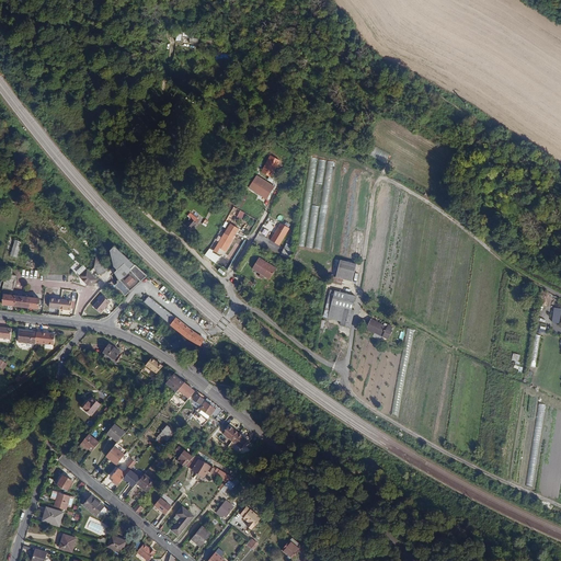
[(375,146),(369,155),(385,163),(390,155),(375,146)]
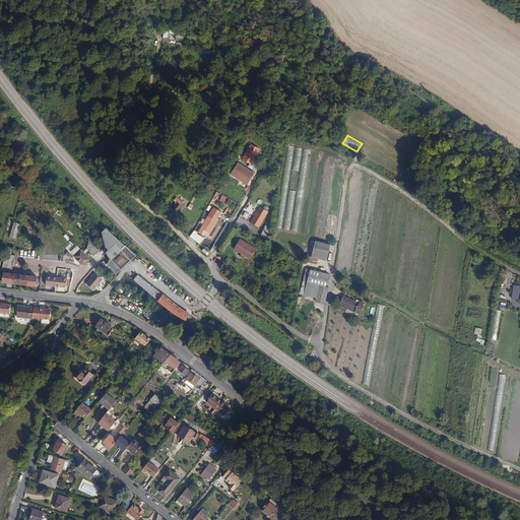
[(253,150),(255,147),(252,145),(244,158),(250,163),(256,151),(253,150)]
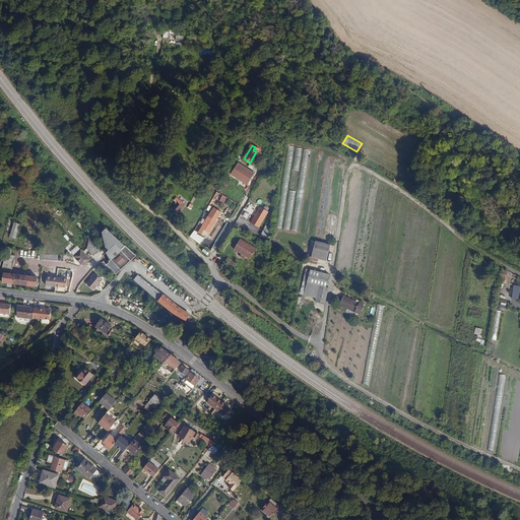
[(302,149),(295,148),(282,229),(289,230),(302,149)]
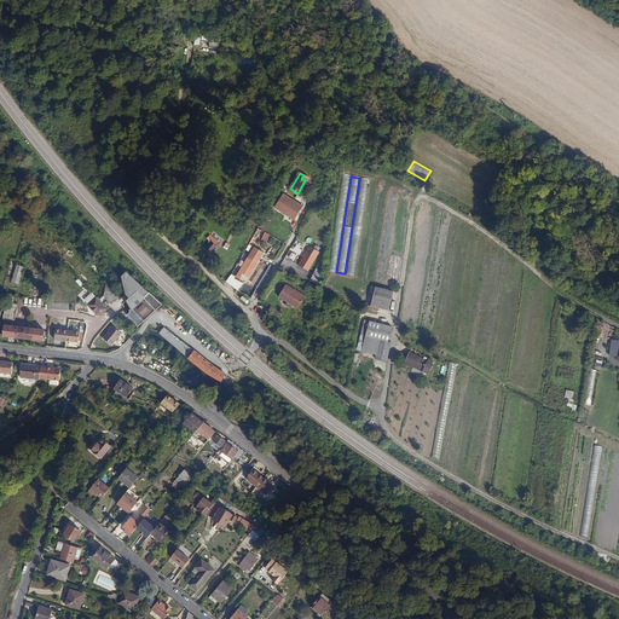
[(370,179),(359,178),(345,273),(356,275),(369,181),(370,179)]
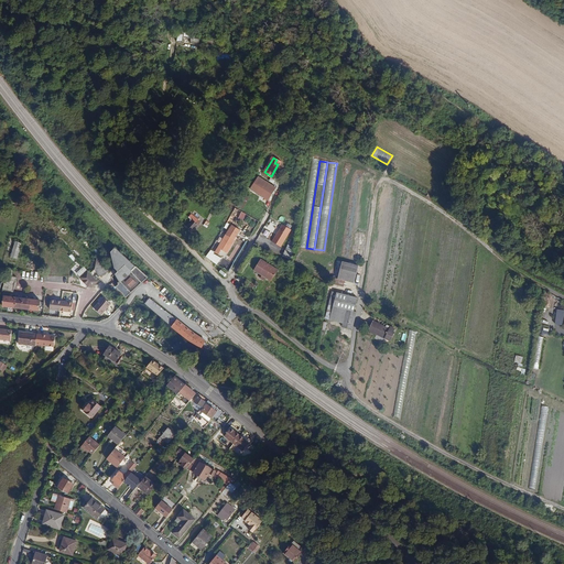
[(259,176),(251,190),(269,201),(277,187),(259,176)]
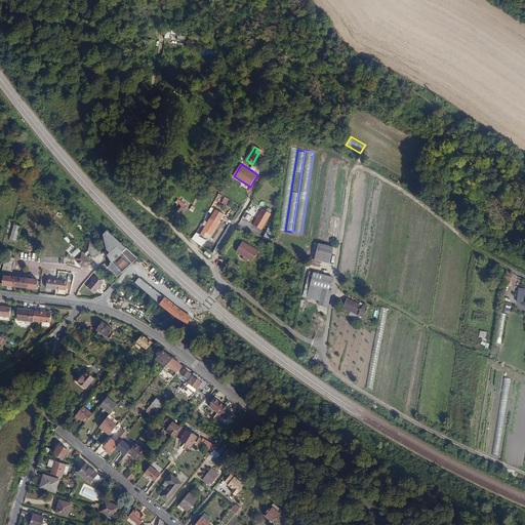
[(178,203),(173,209),(177,213),(186,204),(177,197),(175,200),(178,203)]
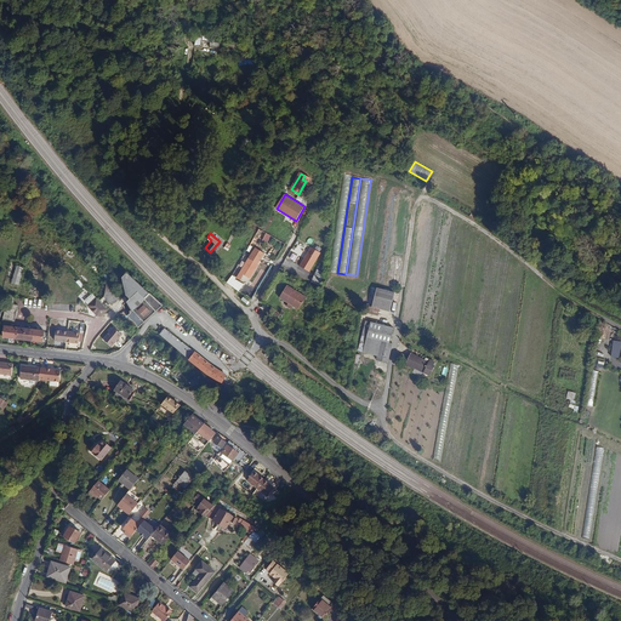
[(309,272),(322,254),(311,248),(300,266),(309,272)]
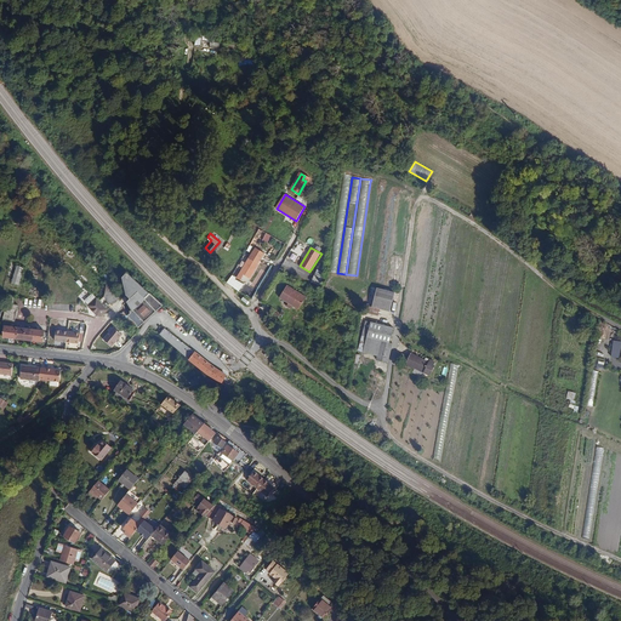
[(292,249),(286,258),(296,265),(302,255),(292,249)]
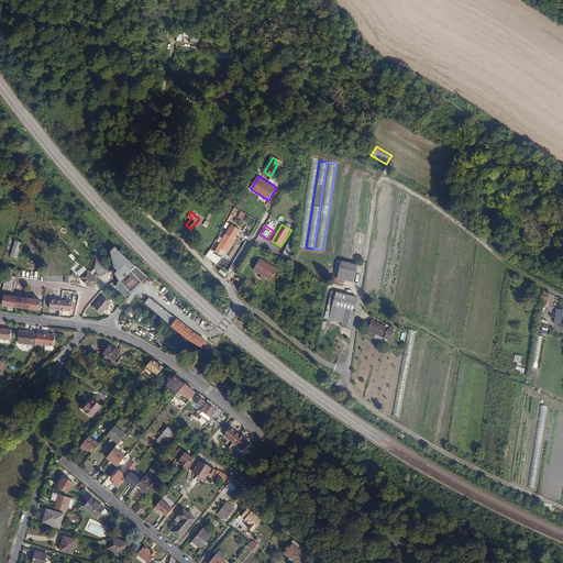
[(232,239),(223,234),(217,245),(217,246),(216,249),(219,251),(220,249),(224,251),(232,239)]
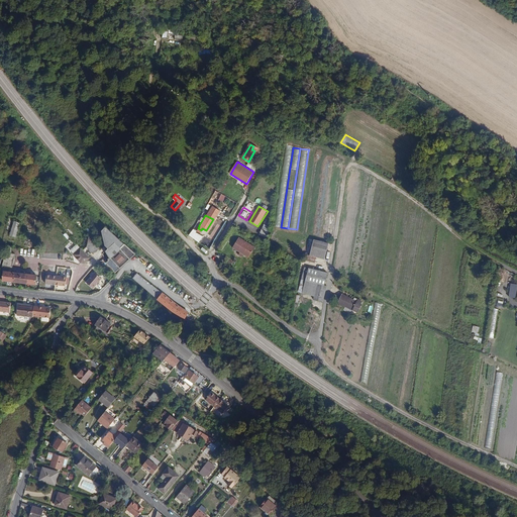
[(20,223),(14,221),(10,235),(16,237),(20,223)]
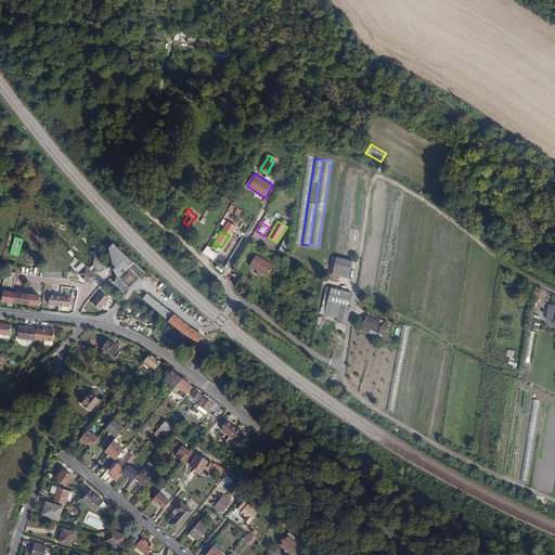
[(233,241),(223,256),(229,259),(239,243),(233,241)]
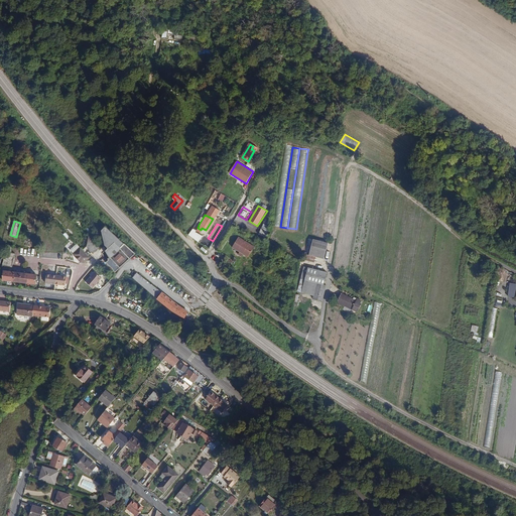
[(266,237),(268,230),(261,227),(259,234),(266,237)]
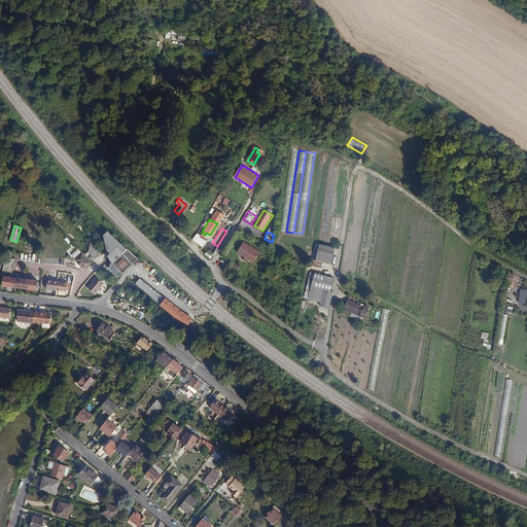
[(138,258),(111,235),(107,240),(110,243),(107,246),(112,251),(107,255),(110,262),(110,264),(109,264),(110,266),(109,267),(108,269),(113,273),(116,277),(120,274),(138,258)]
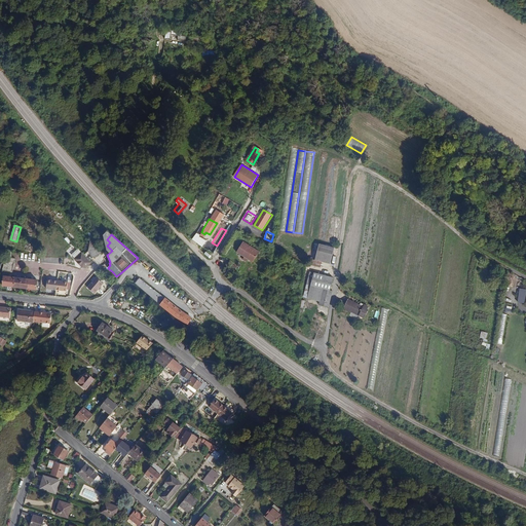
[(242,241),(236,252),(253,262),(260,252),(242,241)]
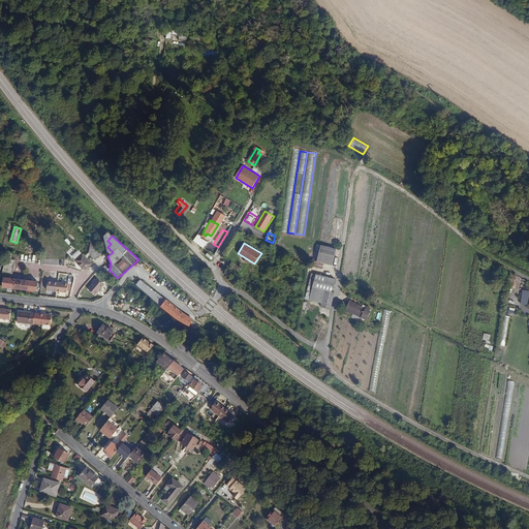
[(101,255),(93,245),(89,248),(96,259),(101,255)]
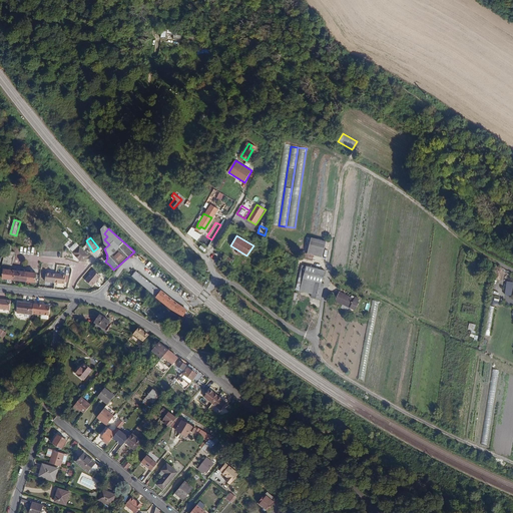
[(310,238),(309,244),(324,247),(325,241),(310,238)]
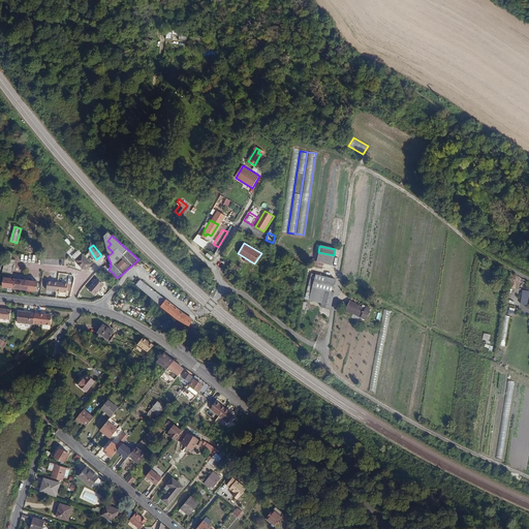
[(318,252),(316,261),(322,262),(323,259),(333,261),(334,255),(318,252)]
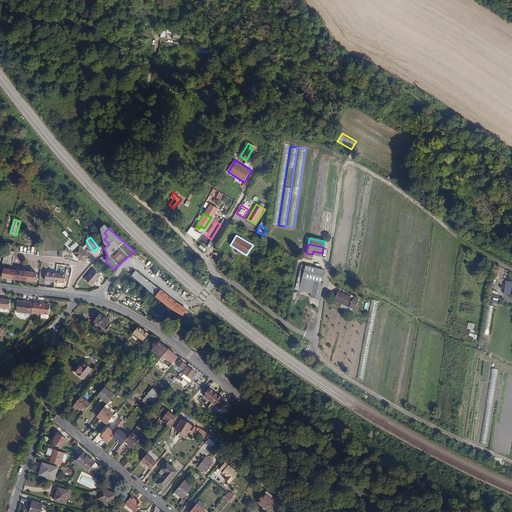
[(89,256),(79,245),(72,252),(80,261),(83,261),(89,256)]
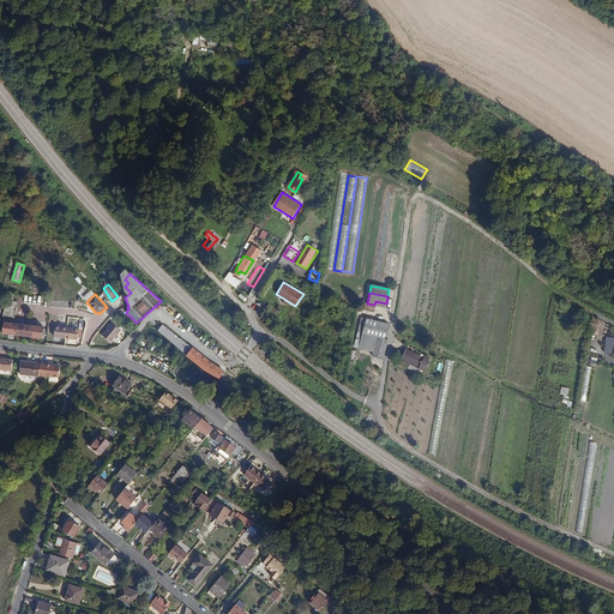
[(13,318),(17,302),(13,301),(7,300),(2,315),(13,318)]
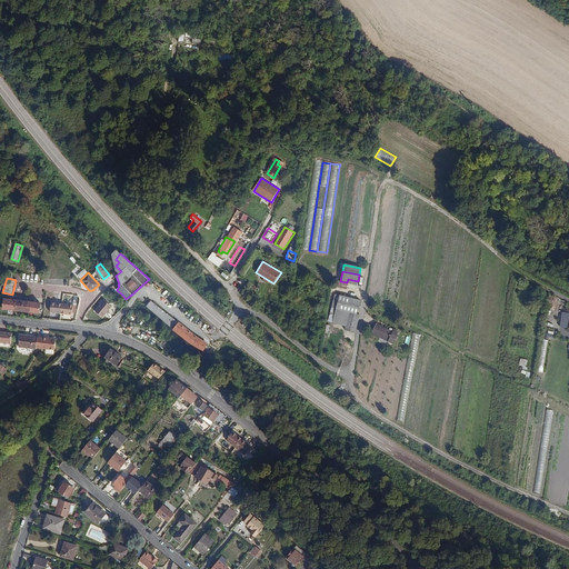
[(336,279),(335,286),(346,289),(347,282),(340,281),(338,281),(338,279),(336,279)]
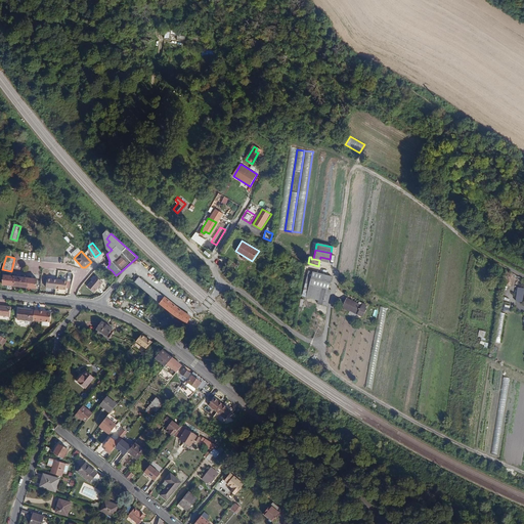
[(308,270),(305,284),(318,287),(320,288),(326,290),(328,290),(332,277),(308,270)]
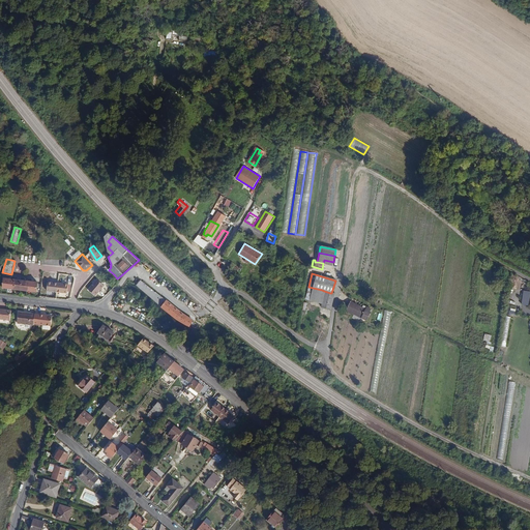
[(36,292),(37,282),(5,278),(4,289),(36,292)]
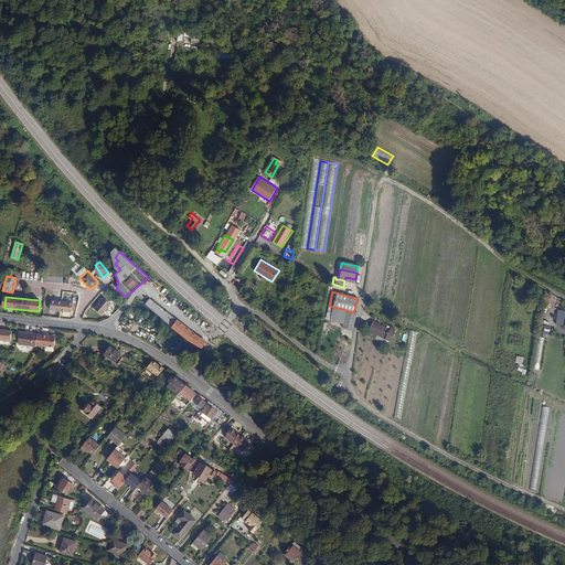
[(112,305),(104,298),(94,309),(103,316),(112,305)]
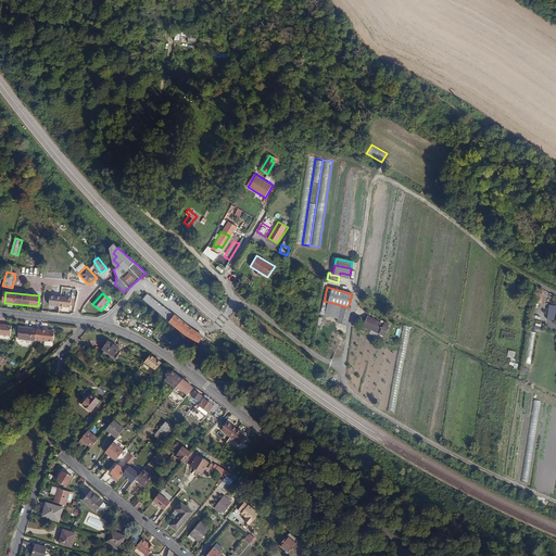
[(150,295),(147,293),(143,299),(150,305),(163,315),(172,323),(182,331),(186,335),(197,340),(199,341),(202,336),(200,335),(194,330),(190,327),(185,323),(179,319),(177,317),(176,316),(173,313),(167,308),(159,303),(150,295)]
